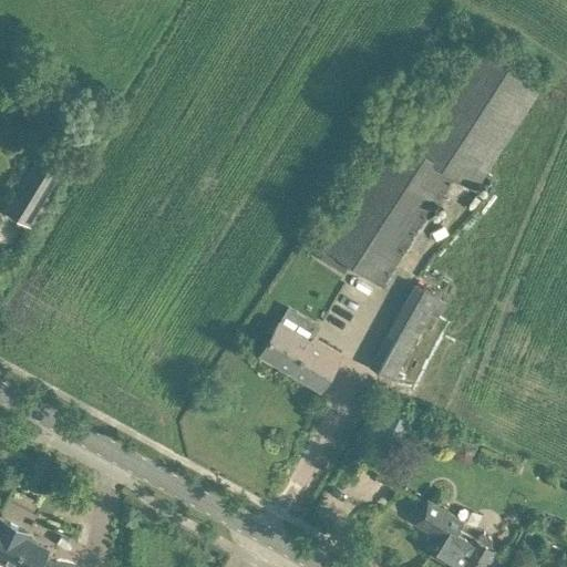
[(392,133),(319,246),(384,288),(447,191),(454,195),(462,182),(475,191),(543,88),(475,43),(410,144),(392,133)]
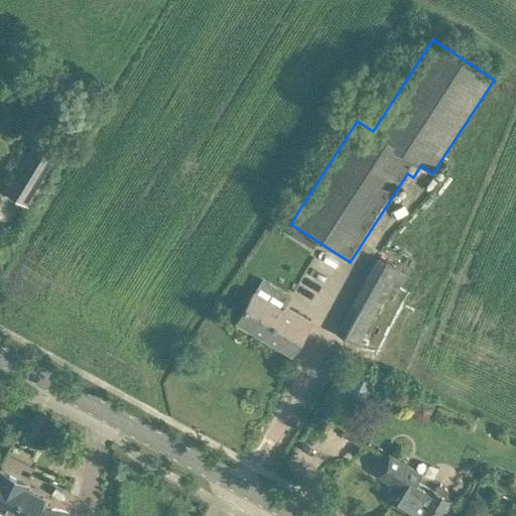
[(63,142),(47,133),(39,128),(32,140),(11,175),(35,189),(63,142)]
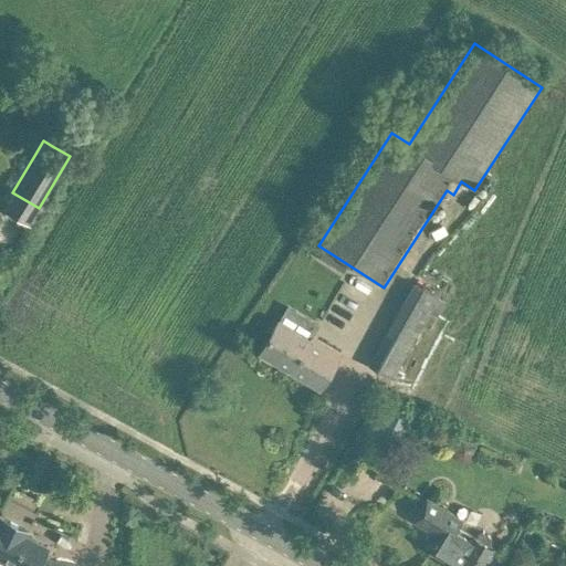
[(413,283),(368,365),(395,379),(440,297),(413,283)]
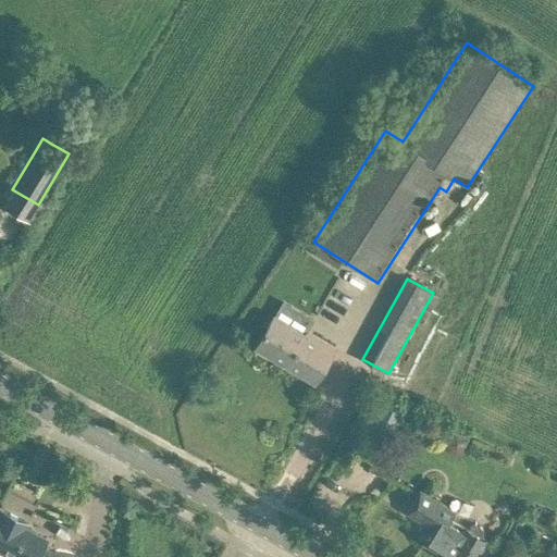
[(307,330),(305,334),(273,316),(265,327),(255,347),(316,383),(326,363),(336,347),(307,330)]
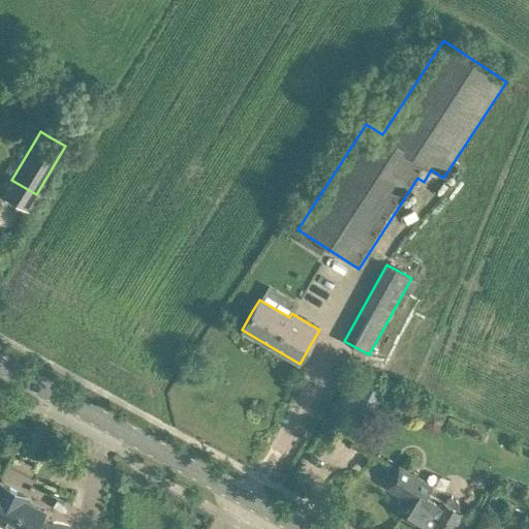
[(370,416),(381,394),(363,383),(351,407),(370,416)]
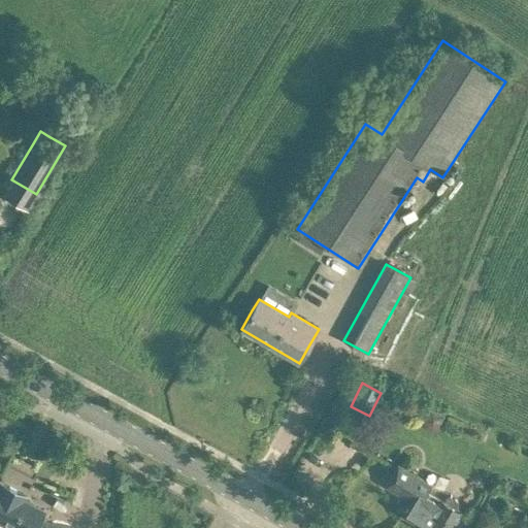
[(428,491),(431,485),(398,465),(397,467),(387,485),(409,498),(400,514),(424,527),(451,527),(455,522),(461,510),(458,508),(459,506),(459,504),(458,501),(456,499),(454,498),(452,497),(449,498),(447,499),(444,501),(428,491)]
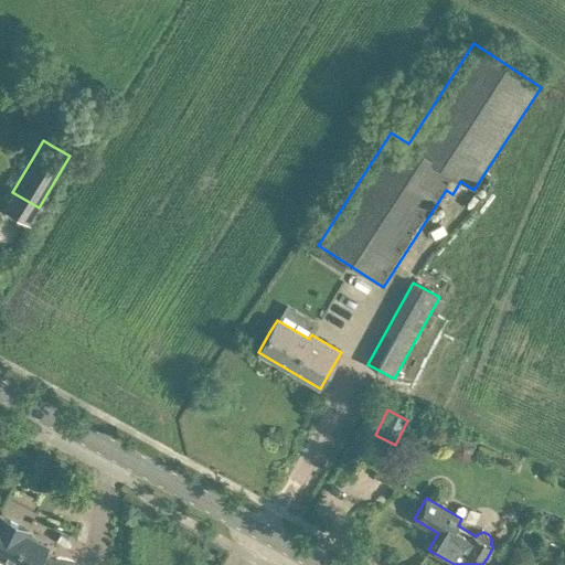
[(0,564),(9,564),(10,564),(11,564),(36,564),(48,545),(28,535),(30,531),(0,514),(0,564)]
